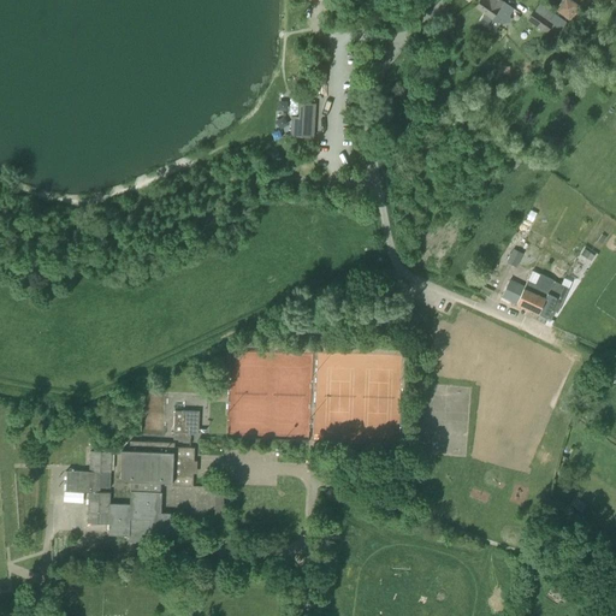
[(504,1),(502,0),(489,0),(487,0),(479,0),(477,6),(483,11),(483,12),(483,21),(496,29),(505,16),(508,17),(511,21),(517,12),(514,10),(514,9),(504,1)]
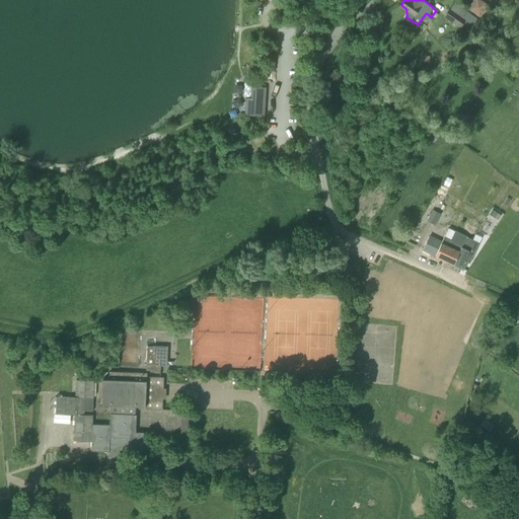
[(484,0),(473,0),(468,7),(484,17),(488,10),(486,9),(489,3),(484,0)]
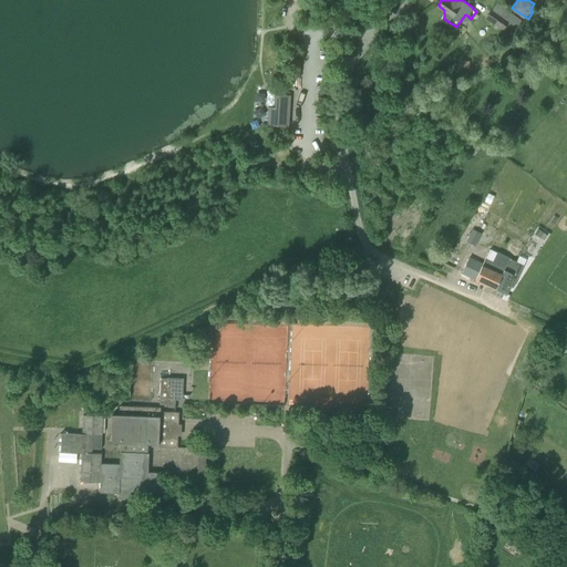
[(517,27),(522,18),(496,1),(485,18),(503,30),(509,21),(517,27)]
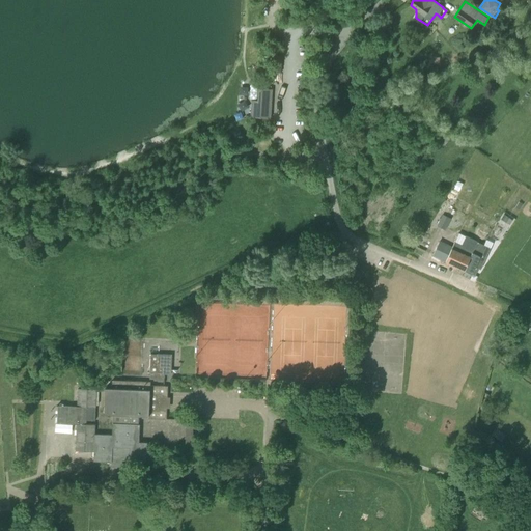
[(268,118),(270,90),(258,90),(256,118),(268,118)]
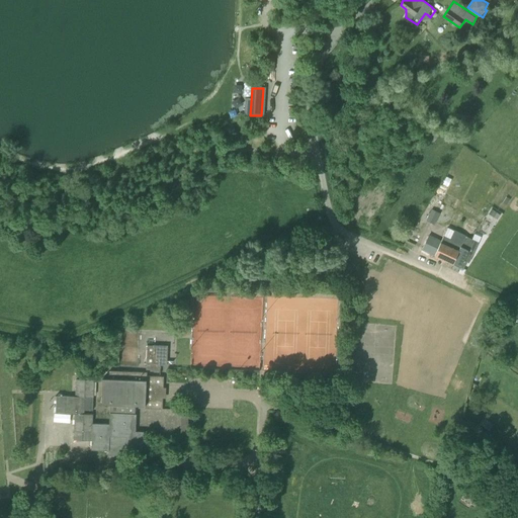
[(437,224),(441,214),(438,212),(427,207),(422,217),(437,224)]
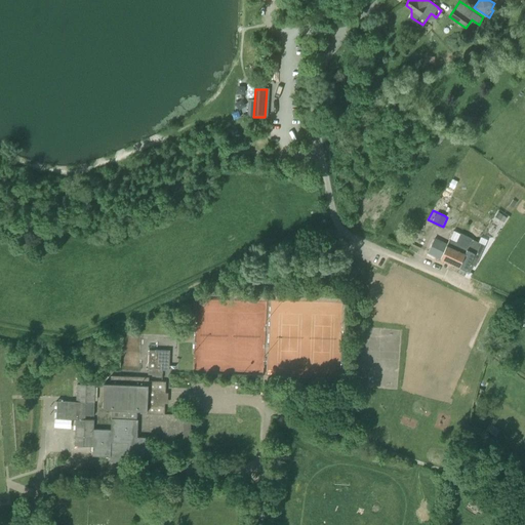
[(475,266),(484,245),(472,239),(472,238),(470,237),(460,233),(460,234),(453,231),(447,243),(434,238),(428,251),(457,266),(459,267),(470,271),(473,265),(475,266)]
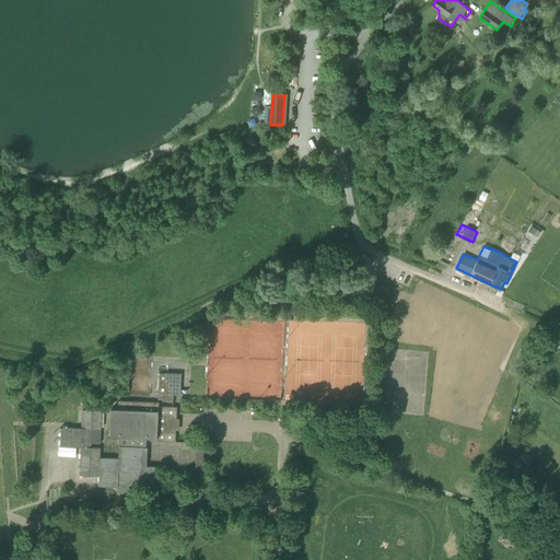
[(181,395),(181,373),(165,372),(165,373),(159,373),(158,399),(166,399),(166,401),(173,401),(173,395),(181,395)]
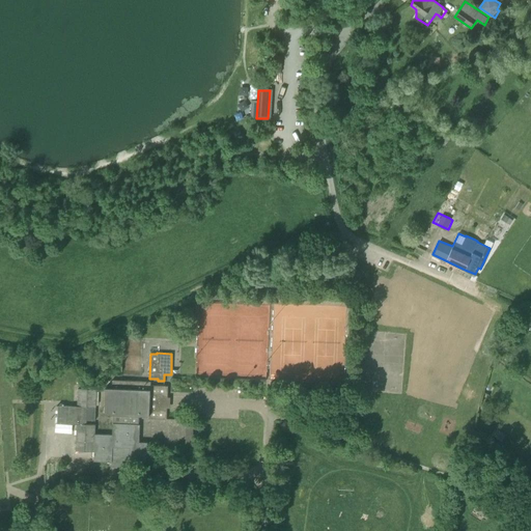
[(167,396),(167,386),(150,385),(150,382),(112,380),(111,388),(105,387),(104,414),(113,414),(112,422),(138,424),(138,416),(148,416),(148,418),(166,419),(166,408),(169,408),(170,397),(167,396)]
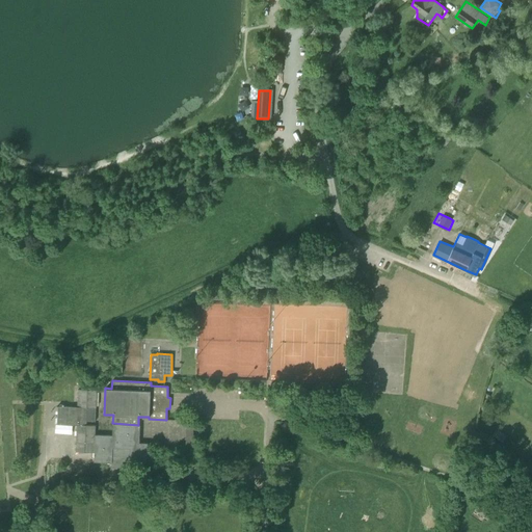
[(97,391),(79,390),(78,405),(58,405),(57,425),(76,425),(75,453),(94,453),(94,463),(111,462),(110,469),(130,469),(130,462),(148,463),(148,444),(139,445),(140,425),(112,424),(112,436),(95,435),(95,426),(87,425),(87,421),(96,422),(97,391)]
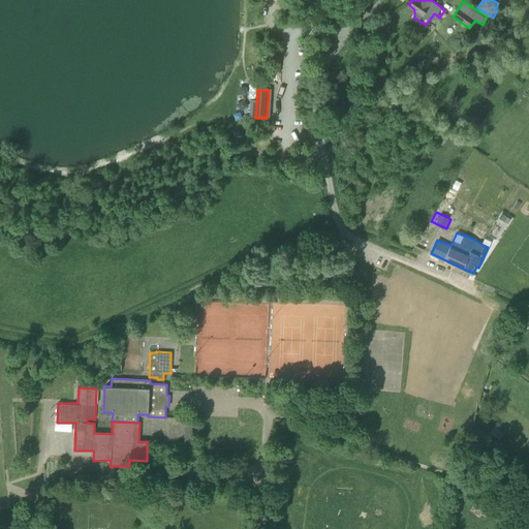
[(503,434),(492,427),(488,434),(499,440),(503,434)]
